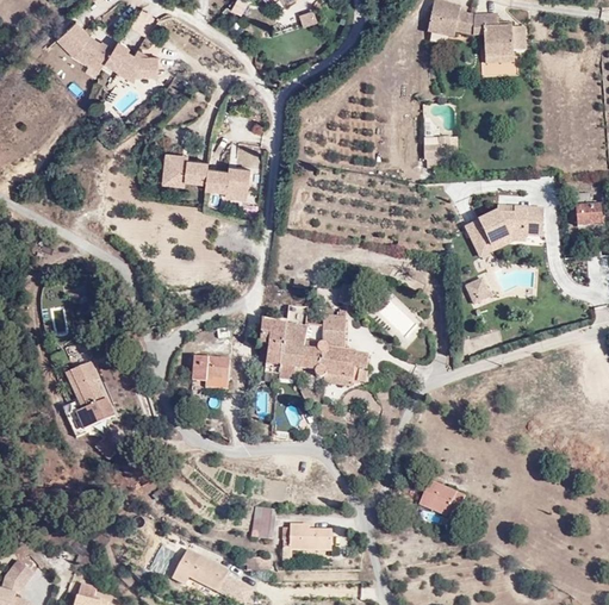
[(274,13),(278,22),(304,8),(300,0),(274,13)]
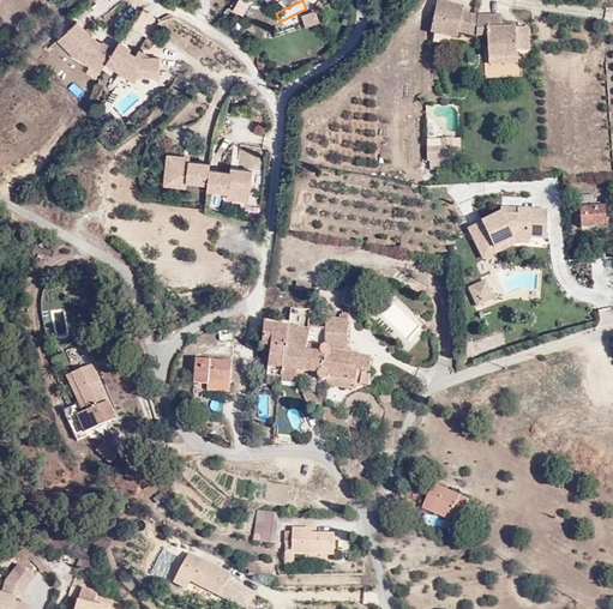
[(260,22),(269,17),(260,1),(252,6),(260,22)]
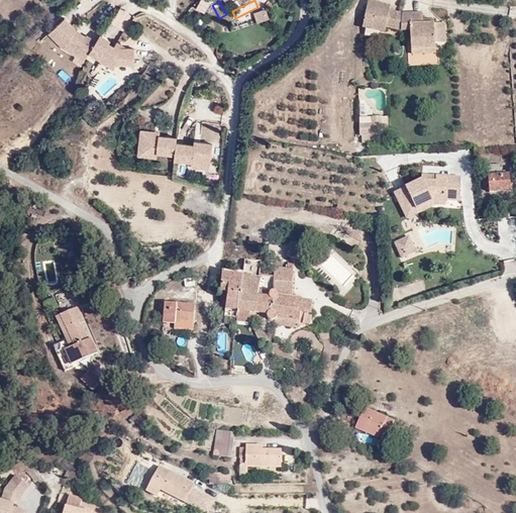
[(420,12),(400,13),(389,10),(389,6),(366,1),(360,26),(383,31),(384,27),(399,30),(408,29),(408,47),(433,46),(433,41),(443,40),(442,21),(421,22),(420,12)]
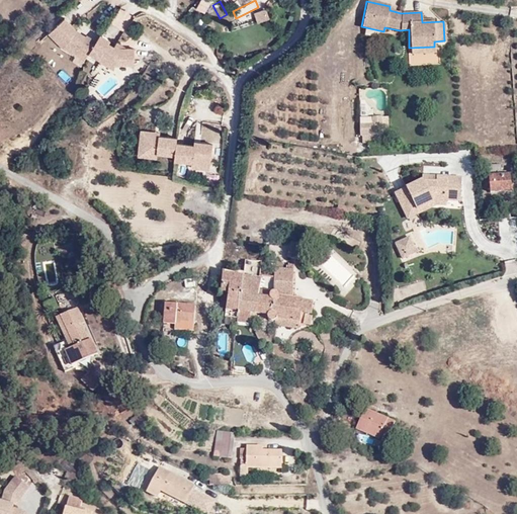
[(110,22),(125,26),(131,8),(116,4),(110,22)]
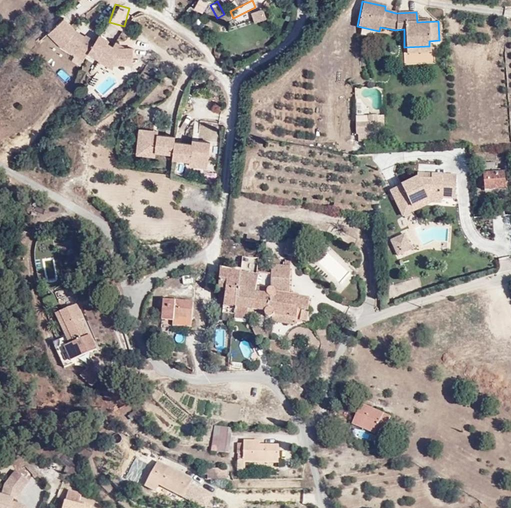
[(263,4),(250,10),(254,19),(266,13),(263,4)]
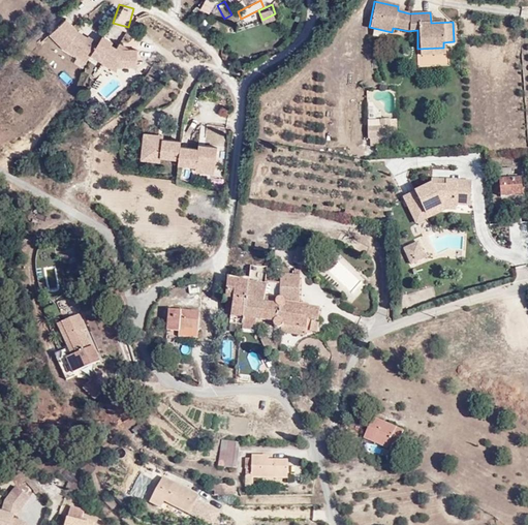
[(57,36),(64,43),(72,49),(71,51),(84,58),(88,52),(95,38),(85,33),(84,34),(83,37),(73,32),(75,30),(62,17),(53,26),(60,33),(57,36)]
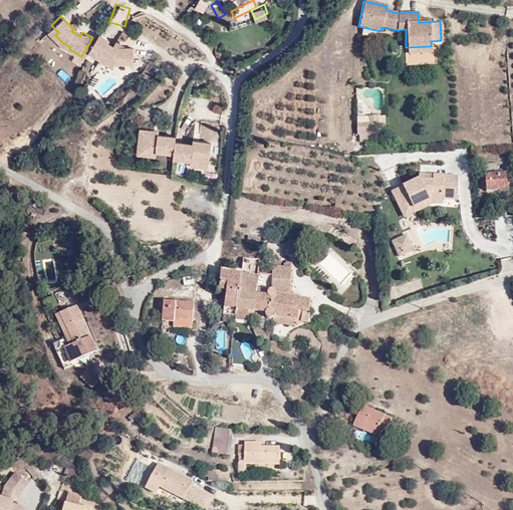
[(58,32),(51,25),(45,31),(60,45),(68,50),(69,49),(70,47),(62,42),(55,35),(58,32)]
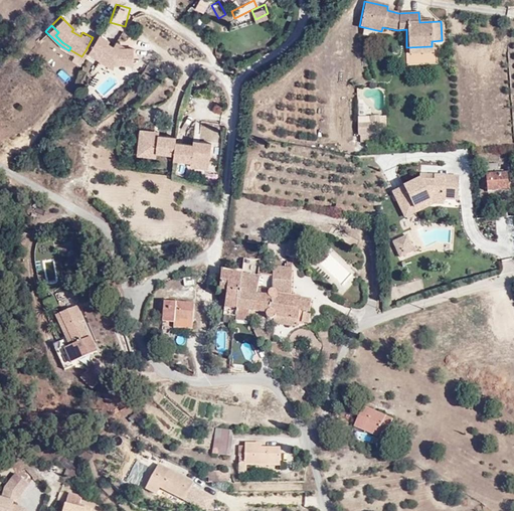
[(107,37),(97,31),(93,37),(86,50),(99,57),(102,51),(113,57),(125,57),(128,60),(132,60),(132,48),(132,44),(124,44),(117,44),(112,41),(111,43),(105,40),(107,37)]
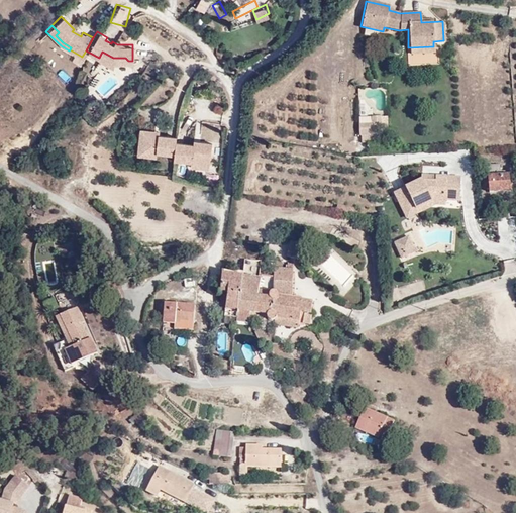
[(113,58),(102,52),(99,58),(98,58),(111,65),(113,61),(128,61),(125,58),(113,58)]
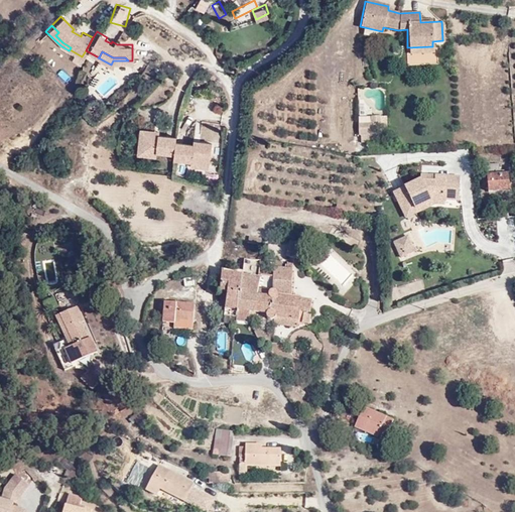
[(378,133),(383,132),(385,130),(385,123),(378,123),(378,116),(369,116),(370,122),(370,129),(378,129),(378,133)]
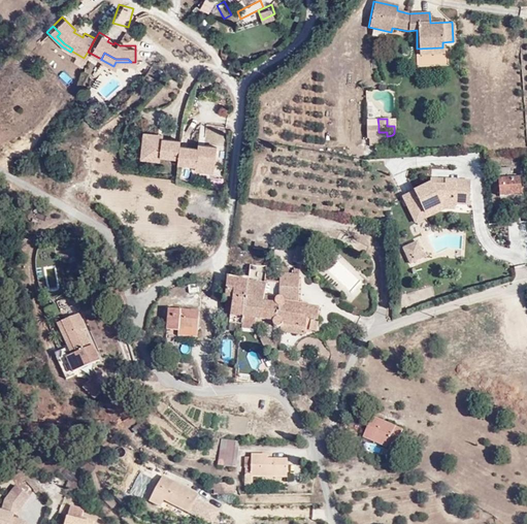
[(379,132),(379,125),(370,126),(370,137),(387,137),(387,136),(387,132),(379,132)]
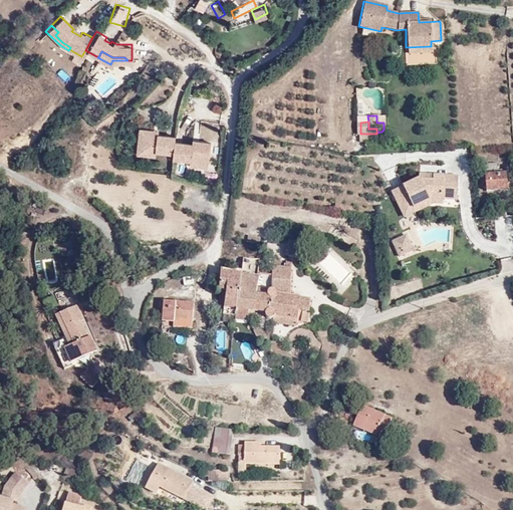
[(155,125),(136,123),(134,146),(153,148),(170,150),(170,155),(205,159),(208,137),(190,135),(189,139),(172,136),(173,131),(155,129),(155,125)]
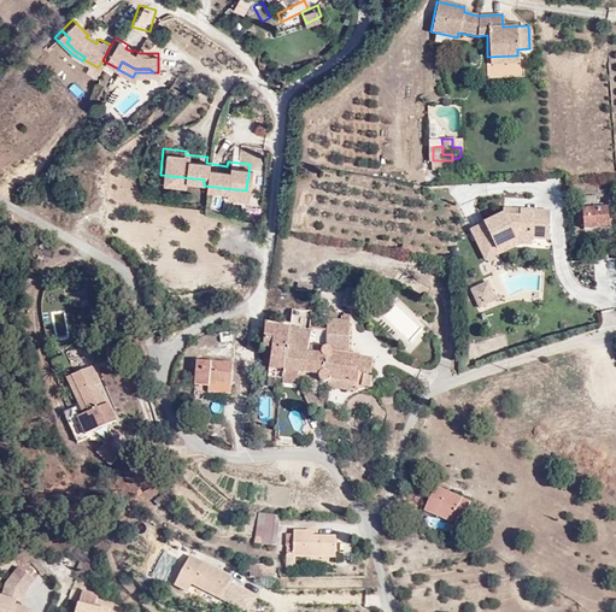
[(582,195),(584,207),(585,228),(611,227),(609,205),(598,206),(598,194),(582,195)]
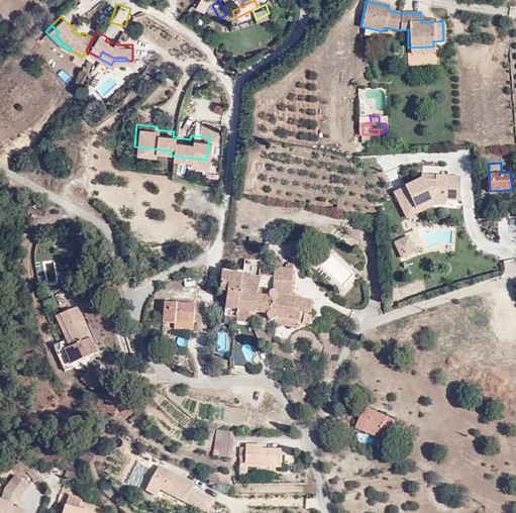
[(423,176),(408,183),(412,192),(408,194),(414,205),(433,196),(435,199),(437,199),(446,200),(446,195),(460,196),(462,174),(439,172),(439,173),(439,177),(432,176),(426,179),(424,175),(423,176)]
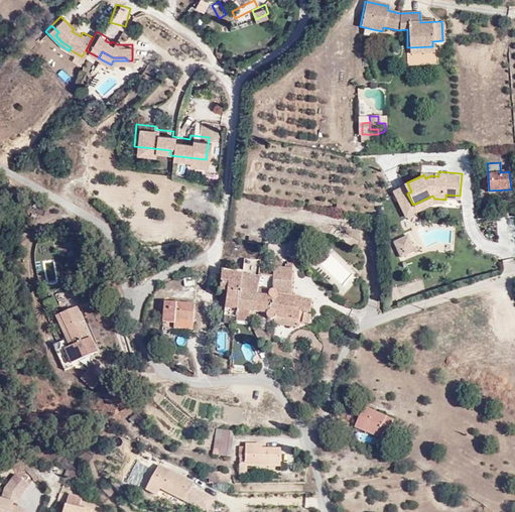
[(407,182),(396,187),(408,213),(436,199),(434,199),(432,196),(413,205),(407,194),(411,192),(407,182)]
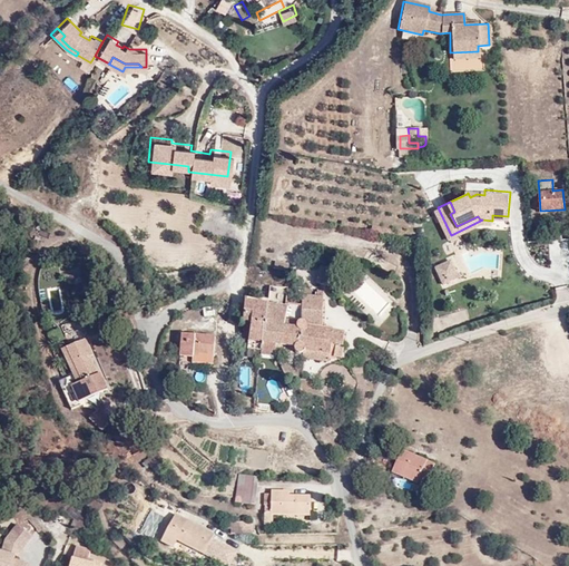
[(270,265),(283,267),(285,259),(272,255),(270,265)]
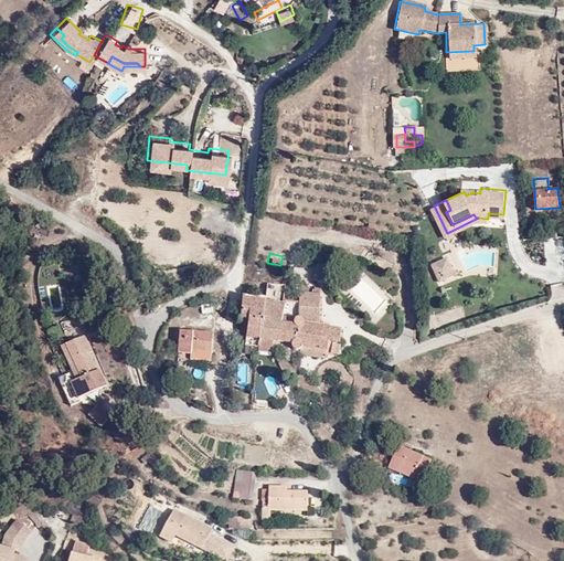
[(450,270),(444,253),(427,261),(435,277),(450,270)]
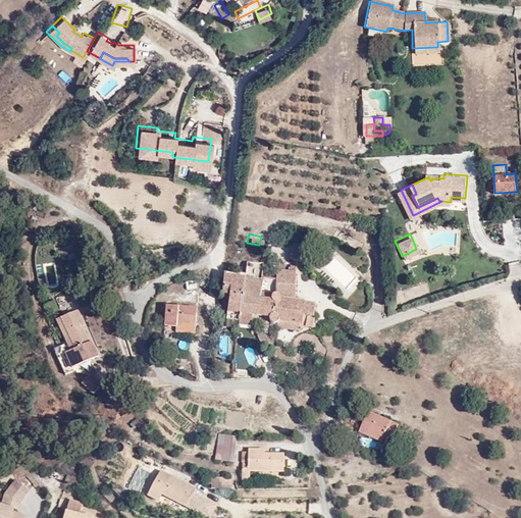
[(291,252),(306,255),(308,243),(293,241),(291,252)]
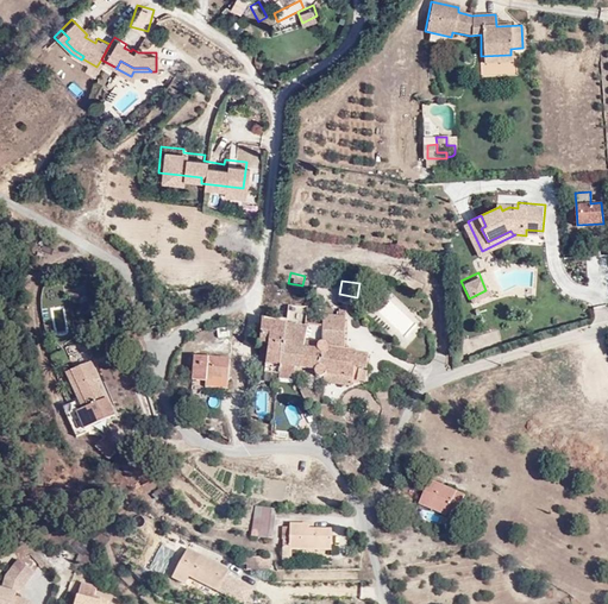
[(79,288),(74,295),(79,300),(85,293),(79,288)]
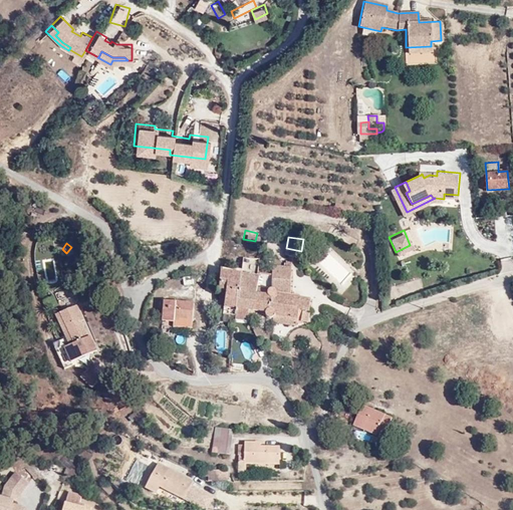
[(243,252),(242,260),(259,261),(260,253),(243,252)]
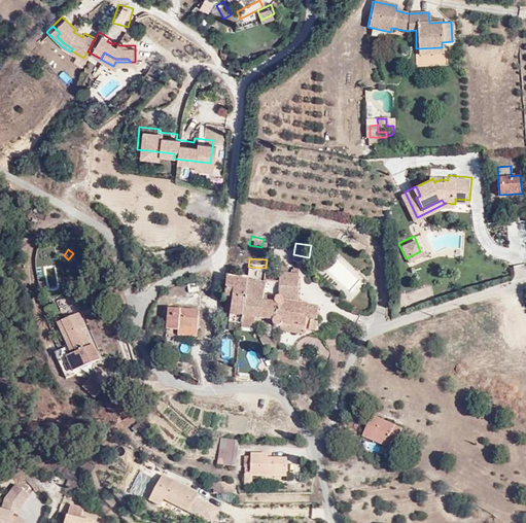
[(45,286),(58,284),(55,260),(42,263),(45,286)]
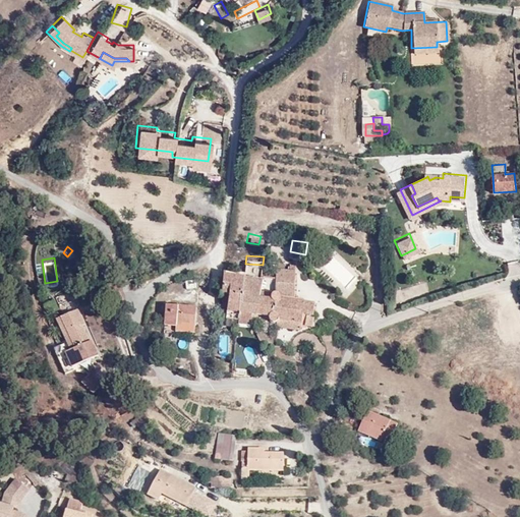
[(244,273),(261,274),(262,271),(263,265),(245,264),(244,267),(244,273)]
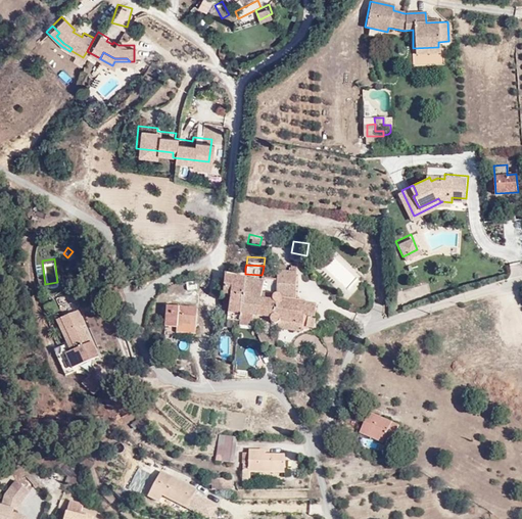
[(283,276),(277,276),(275,291),(282,294),(295,295),(297,267),(291,266),(291,270),(284,270),(283,276)]
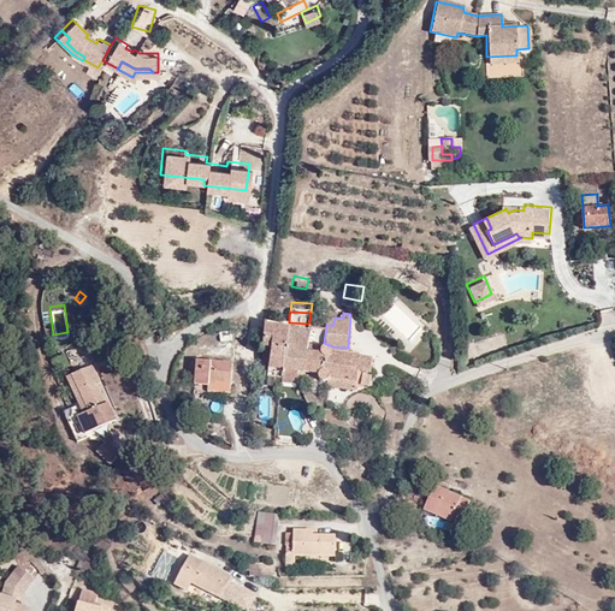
[(289,322),(265,319),(264,342),(272,343),(270,363),(284,365),(289,322)]
